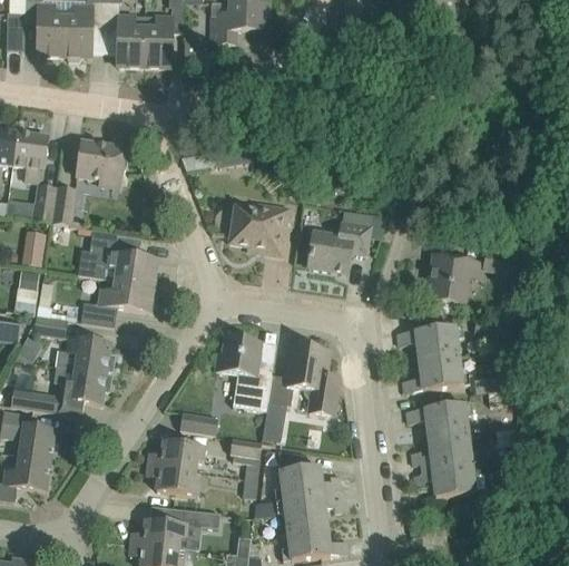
[(42,0),(42,1),(42,6),(38,6),(37,56),(64,57),(65,0),(42,0)]
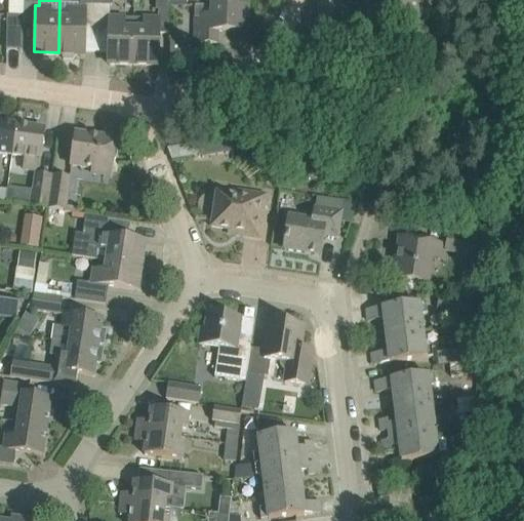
[(96,2),(96,0),(81,0),(81,1),(59,0),(58,52),(61,52),(62,56),(72,56),(74,52),(82,53),(83,23),(96,23),(96,2)]
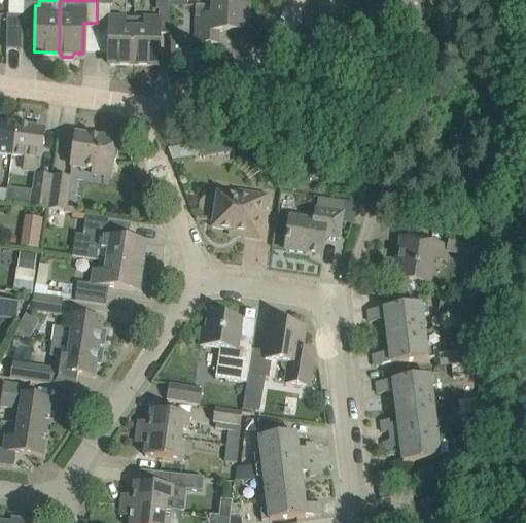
[(332,9),(330,2),(324,0),(318,4),(319,11),(326,14),(332,9)]
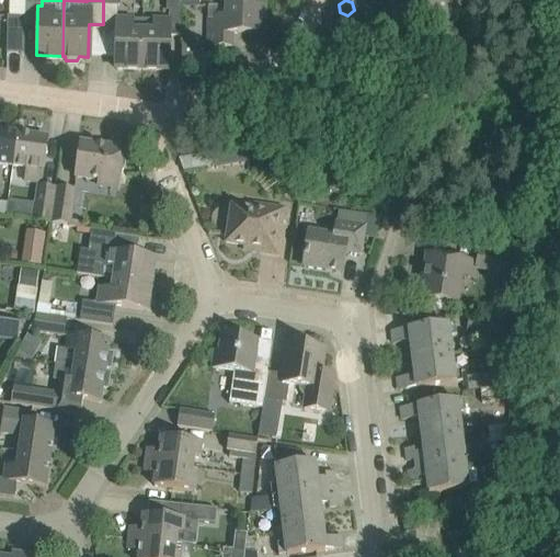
[(402,0),(403,7),(393,8),(396,27),(388,29),(389,40),(407,37),(404,21),(445,16),(443,1),(446,0),(402,0)]
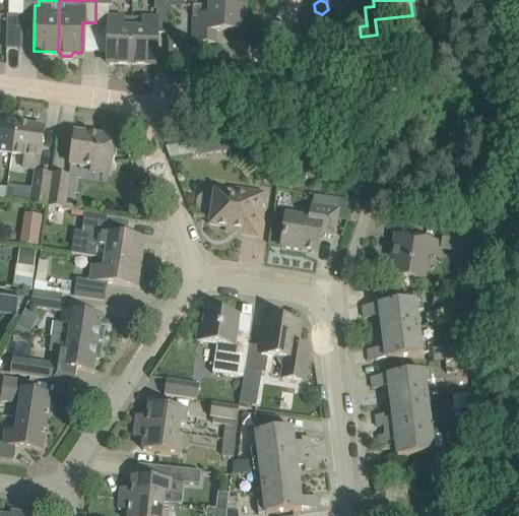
[(209,3),(192,3),(191,40),(214,41),(214,28),(243,28),(244,4),(209,3)]
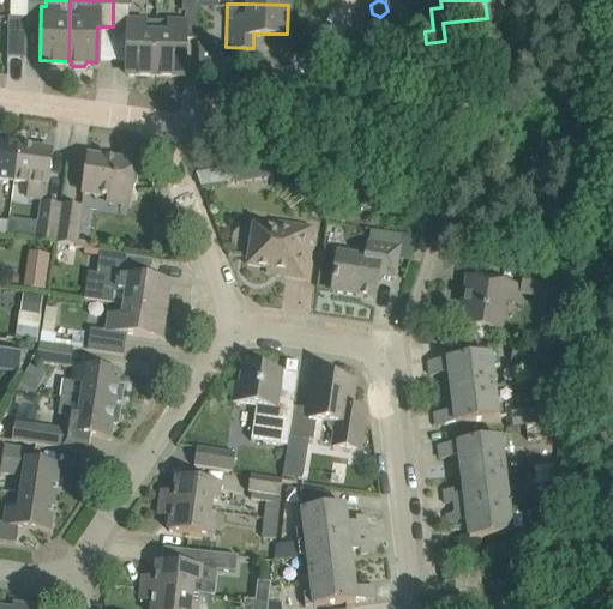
[(25,55),(26,16),(7,14),(6,55),(25,55)]
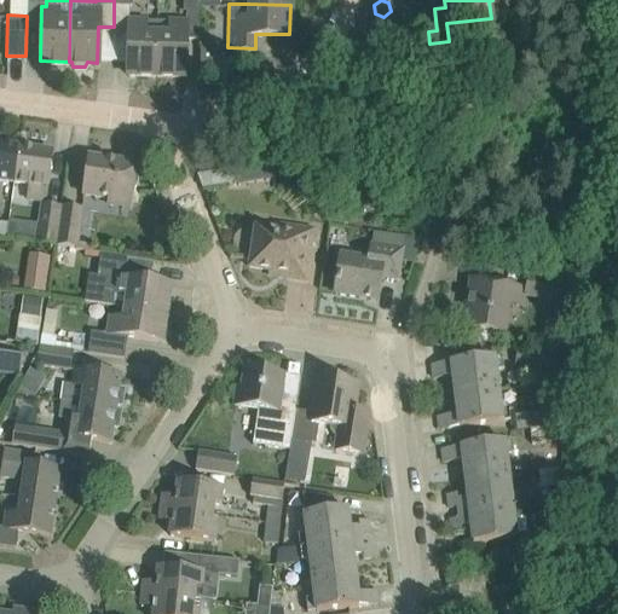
[(156,23),(156,18),(128,17),(128,28),(127,57),(127,73),(155,74),(156,23)]
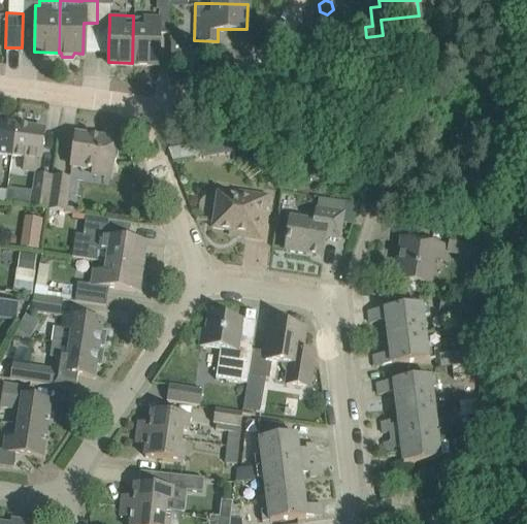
[(157,63),(158,15),(144,14),(144,15),(133,15),(132,63),(157,63)]
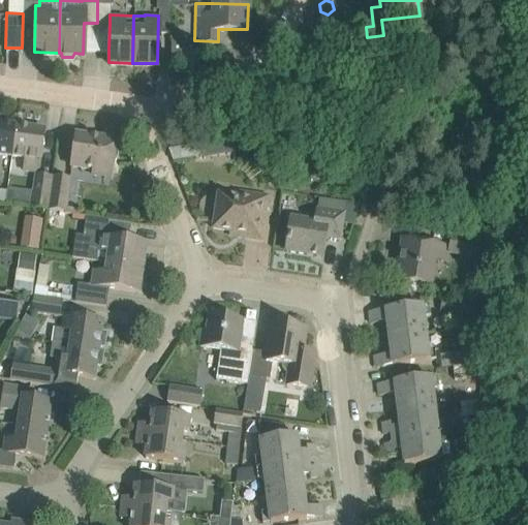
[(182,53),(183,40),(171,40),(171,52),(182,53)]
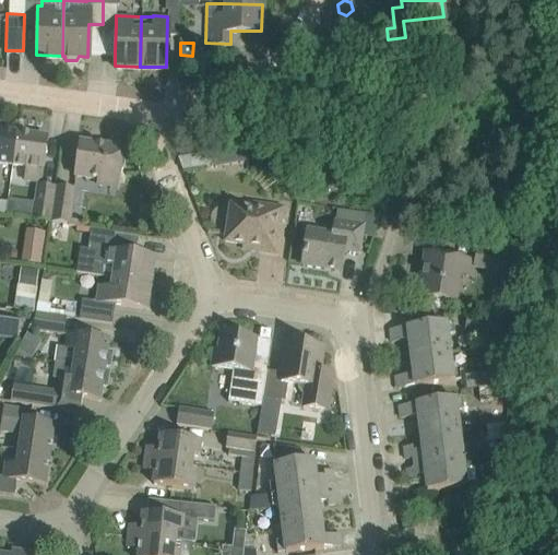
[(0,160),(12,163),(18,130),(0,127),(0,160)]
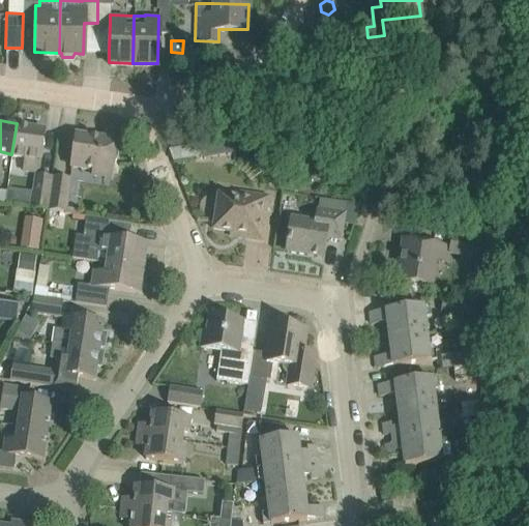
[(37,170),(40,148),(43,127),(17,123),(11,154),(25,156),(24,168),(37,170)]
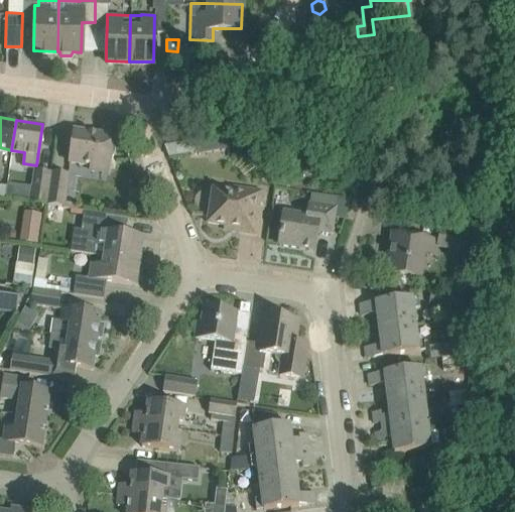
[(107,172),(108,165),(113,134),(73,128),(68,160),(89,163),(88,169),(107,172)]
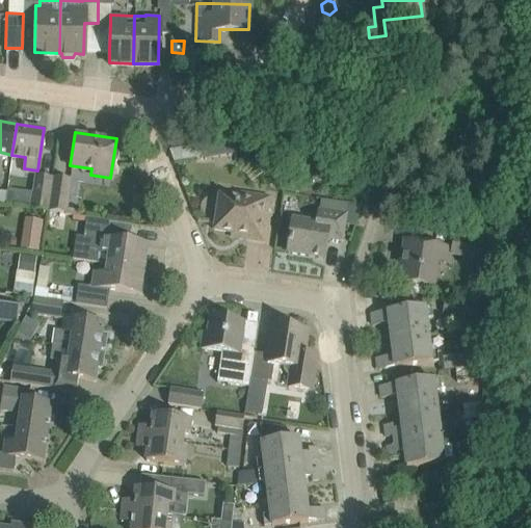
[(201,141),(192,143),(194,156),(203,154),(203,157),(210,155),(208,140),(201,141)]
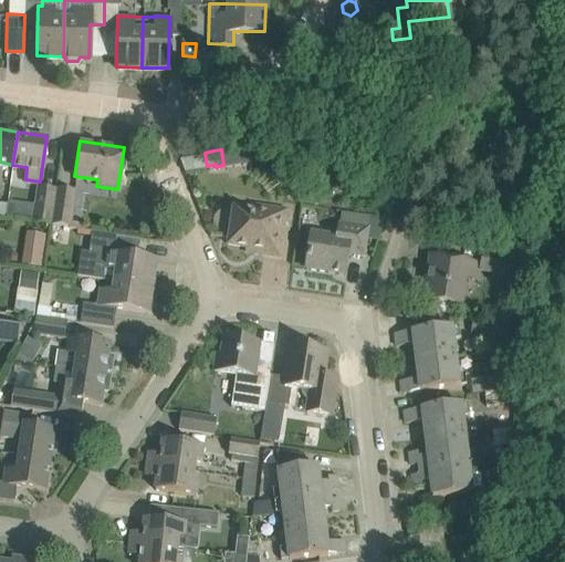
[(35,203),(33,219),(51,221),(56,189),(38,186),(35,203)]
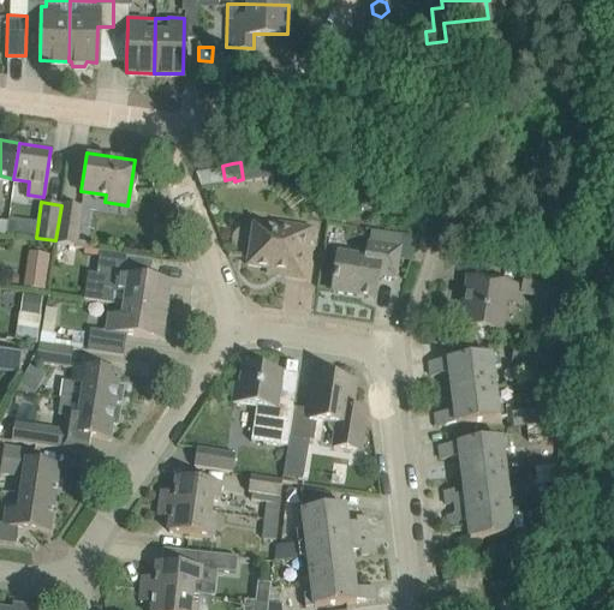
[(61,205),(55,240),(76,243),(76,244),(84,246),(94,247),(95,241),(77,238),(81,205),(63,203),(63,205),(61,205)]
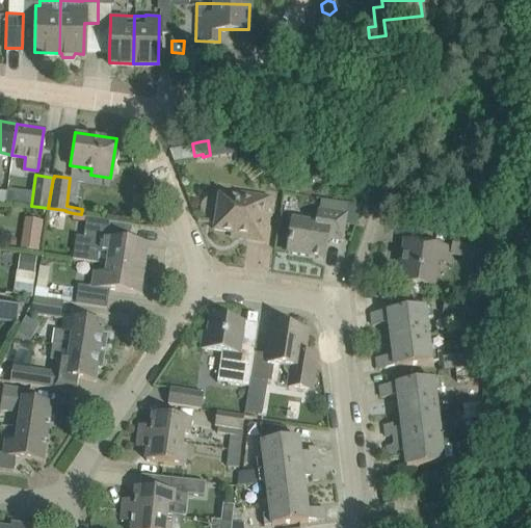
[(272,196),(237,191),(237,195),(218,192),(213,228),(231,231),(231,234),(266,239),(272,196)]
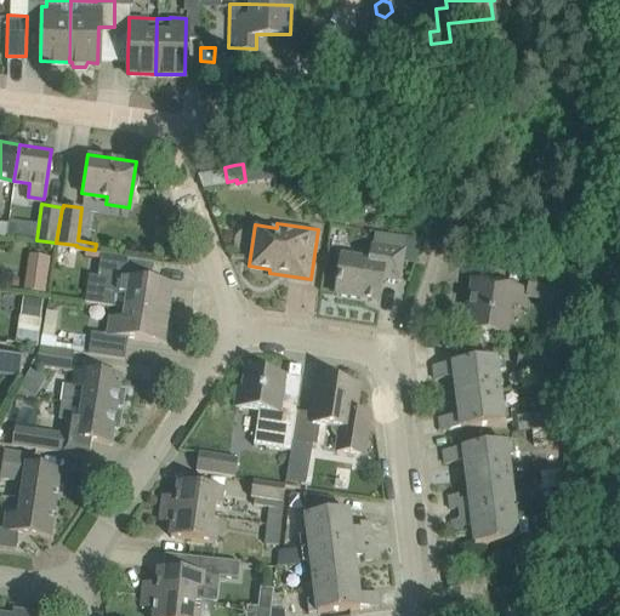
[(398,277),(403,247),(371,244),(369,257),(340,254),(334,291),(377,298),(381,274),(398,277)]
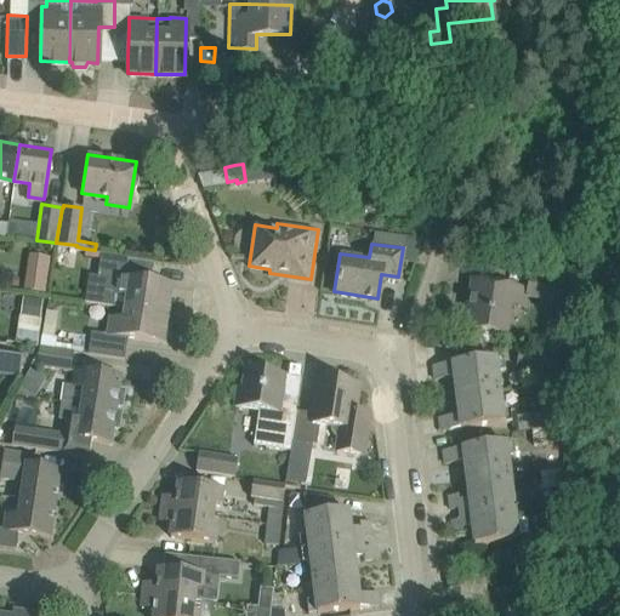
[(85,249),(84,254),(100,256),(97,273),(92,301),(126,306),(166,312),(170,284),(148,280),(151,258),(136,256),(112,252),(101,251),(95,250),(85,249)]
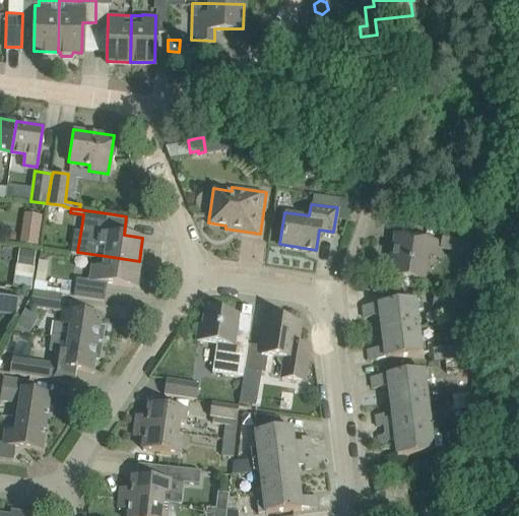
[(22,226),(20,241),(38,243),(40,228),(22,226)]
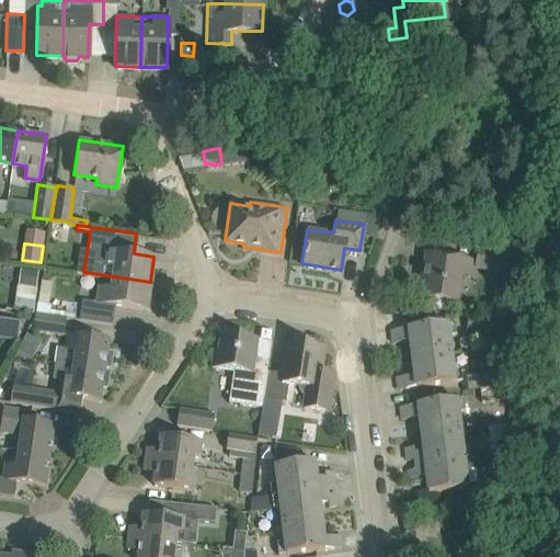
[(513,273),(516,257),(511,256),(512,253),(478,247),(473,266),(507,274),(507,271),(513,273)]
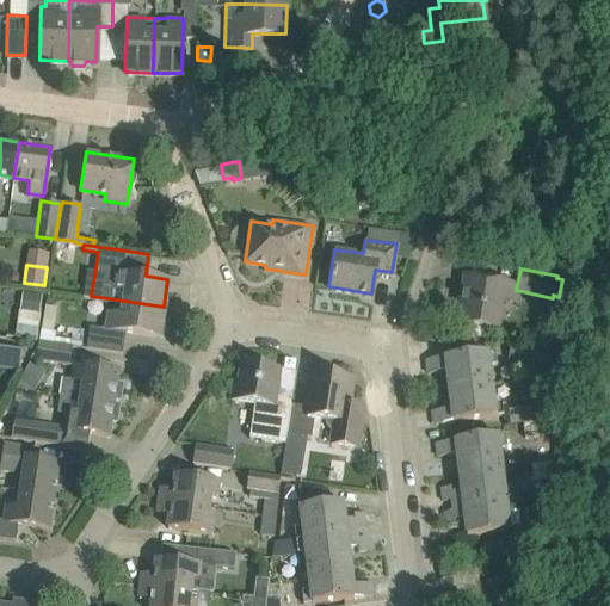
[(510,300),(513,282),(463,273),(460,302),(463,303),(461,322),(497,327),(501,298),(510,300)]
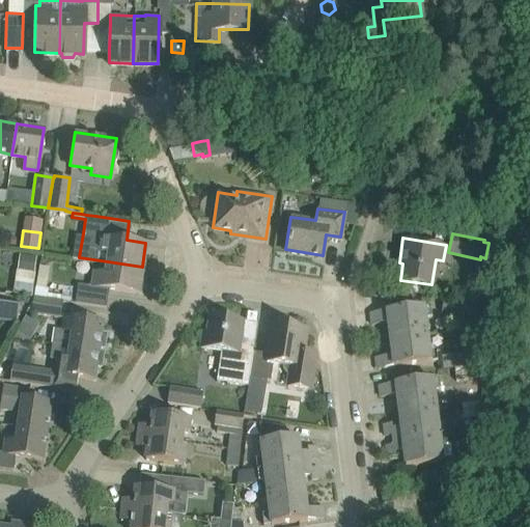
[(253,265),(269,264),(269,240),(252,241),(253,265)]
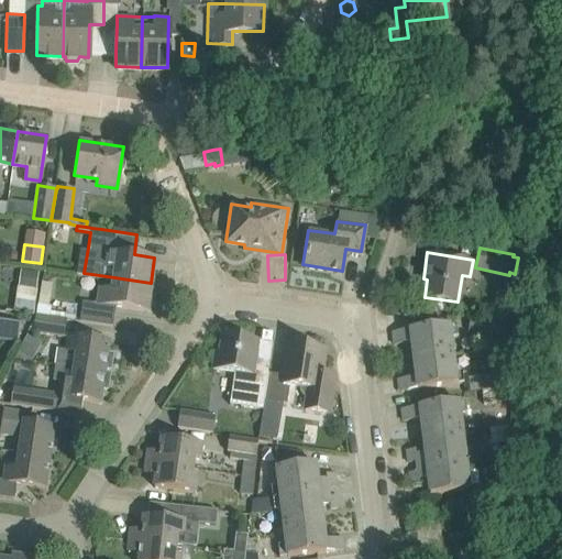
[(81,298),(79,319),(90,320),(112,324),(114,304),(146,309),(151,283),(114,277),(113,288),(100,286),(98,300),(81,298)]
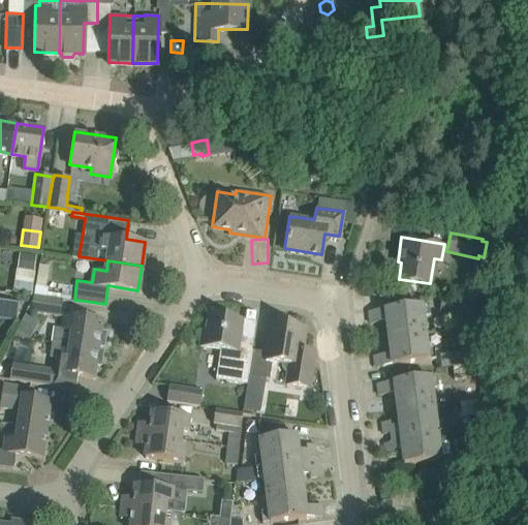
[(31,292),(34,270),(17,267),(12,290),(31,292)]
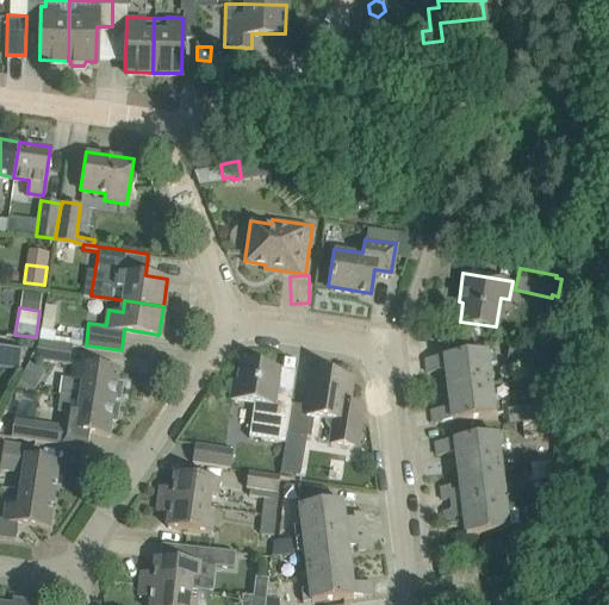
[(67,362),(70,343),(38,338),(36,357),(67,362)]
